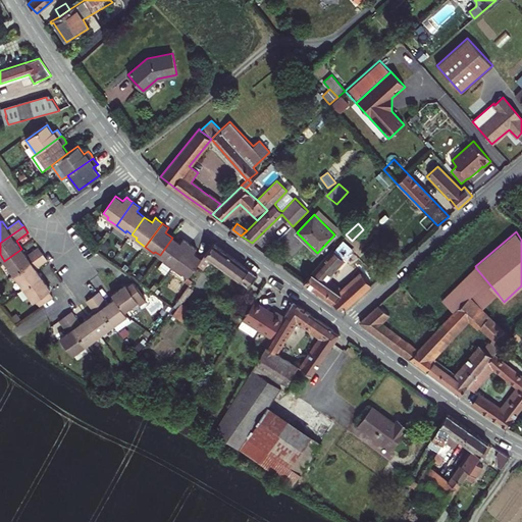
[(172,238),(160,255),(165,259),(164,261),(171,266),(173,267),(190,244),(187,242),(184,239),(180,244),(172,238)]
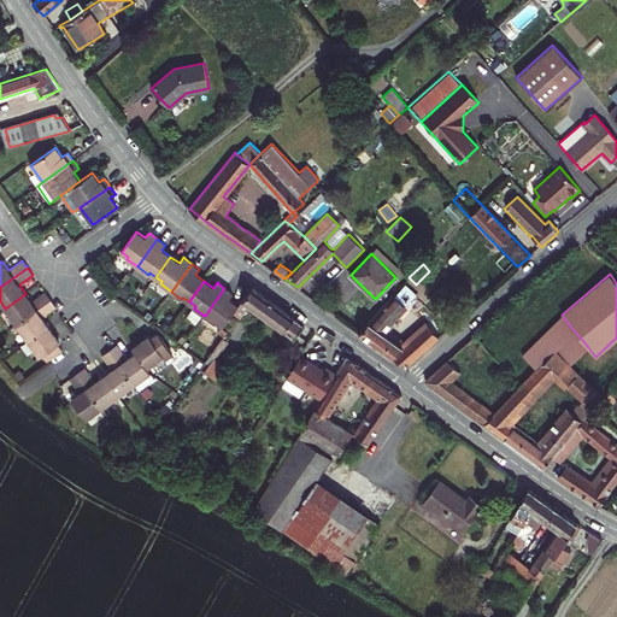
[(238,306),(234,312),(241,318),(250,306),(293,339),(304,325),(299,322),(276,304),(252,287),(238,306)]
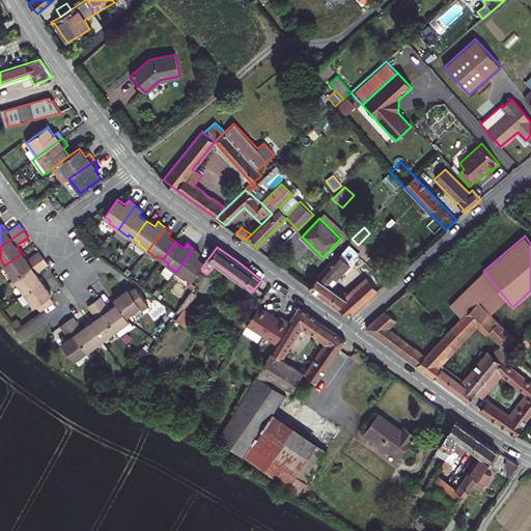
[(197,250),(193,248),(176,272),(186,279),(187,277),(192,281),(201,269),(204,263),(196,257),(200,253),(197,250)]
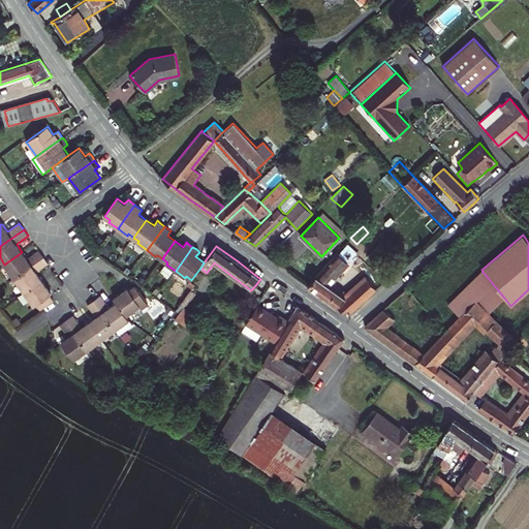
[(343,249),(338,254),(347,261),(351,257),(343,249)]
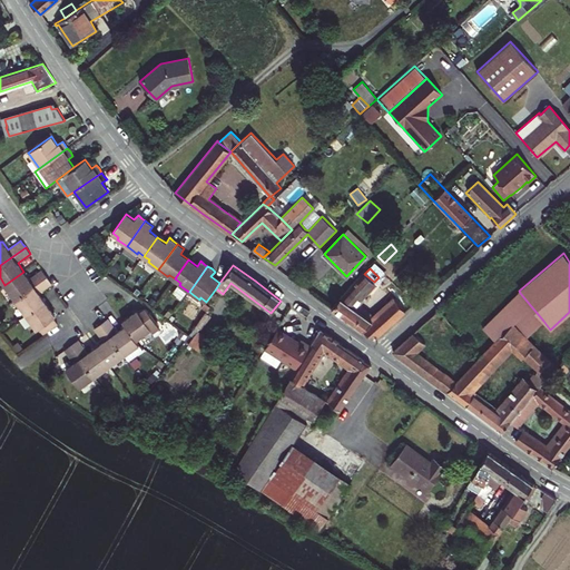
[(5,285),(16,300),(47,277),(43,273),(41,269),(29,278),(23,272),(5,285)]
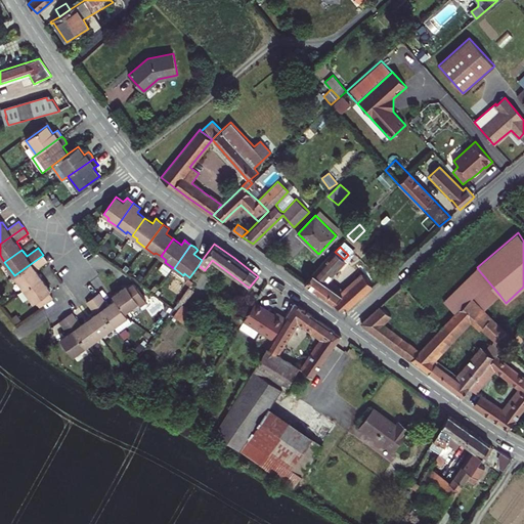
[(334,250),(305,282),(324,297),(345,311),(373,287),(364,277),(362,274),(343,292),(330,278),(345,260),(344,259),(335,252),(334,250)]
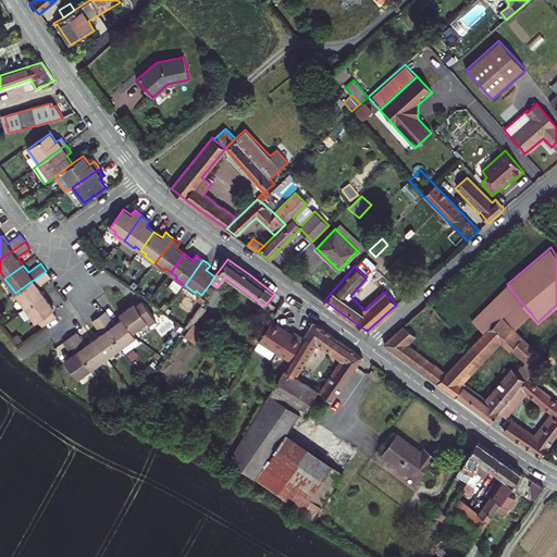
[(46,271),(15,293),(25,307),(44,294),(38,286),(51,276),(49,274),(46,271)]
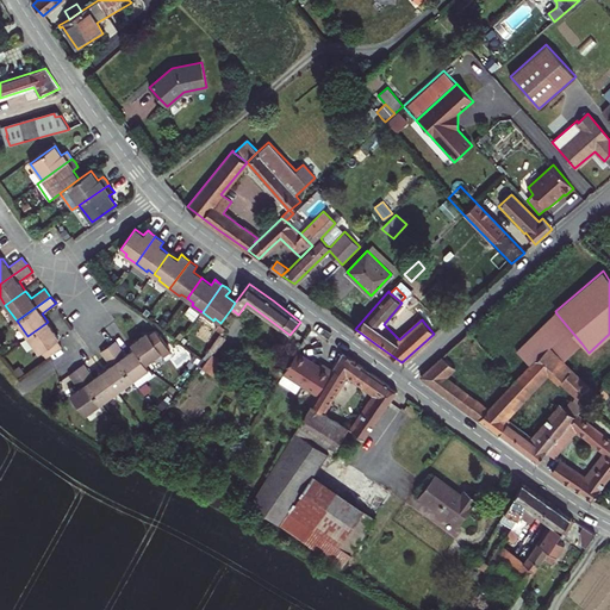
[(192,305),(187,310),(197,317),(200,311),(192,305)]
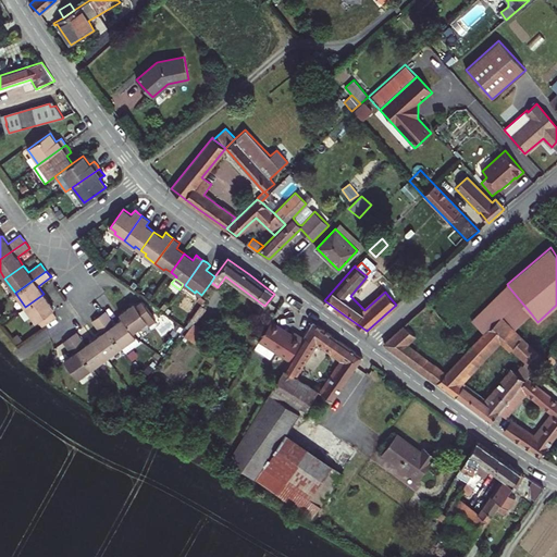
[(387,295),(396,305),(405,296),(408,293),(400,283),(387,295)]
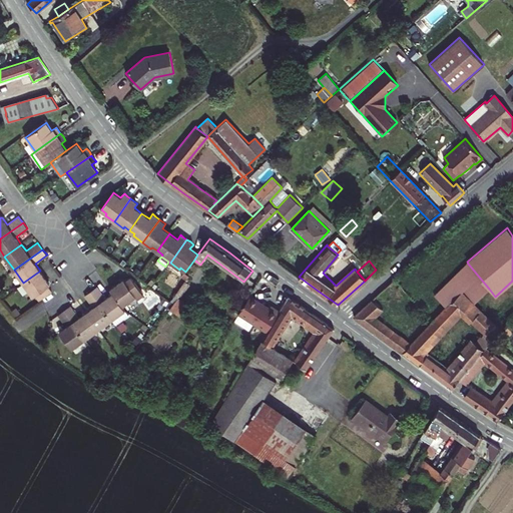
[(435,296),(445,308),(478,276),(468,264),(435,296)]
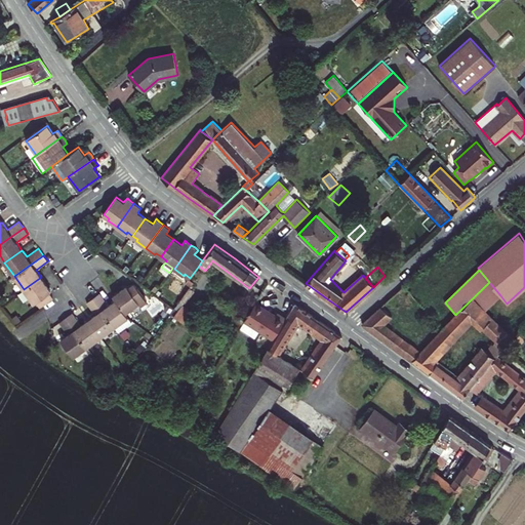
[(40,308),(43,306),(53,298),(49,292),(51,290),(47,284),(41,277),(24,289),(34,304),(36,301),(40,308)]
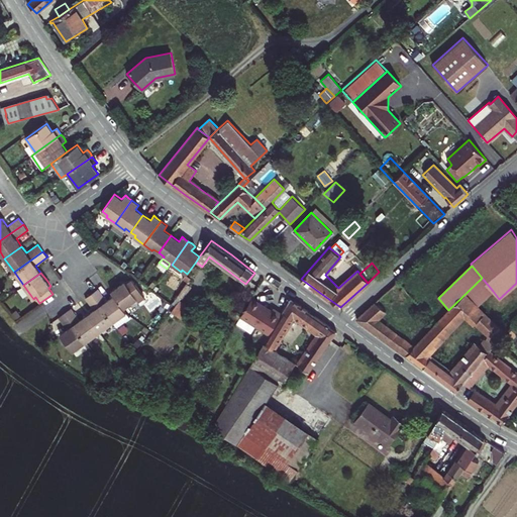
[(495,344),(504,332),(477,306),(493,291),(482,278),(448,310),(443,315),(435,323),(414,346),(378,319),(385,312),(375,303),(356,319),(409,357),(432,375),(454,392),(462,383),(495,344)]
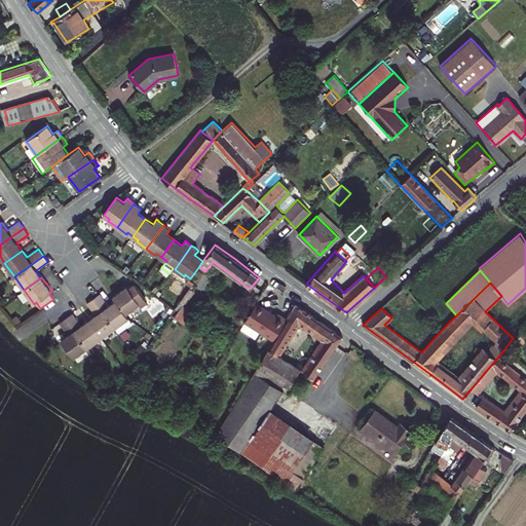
[(113,296),(115,300),(125,313),(139,304),(141,306),(147,302),(134,284),(128,289),(126,287),(119,291),(113,296)]
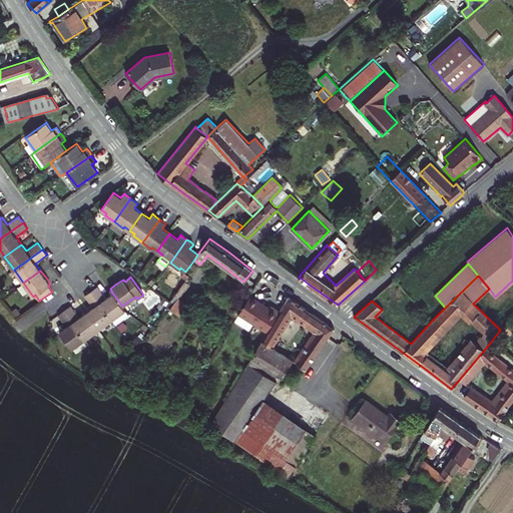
[(184,282),(176,294),(180,297),(189,285),(184,282)]
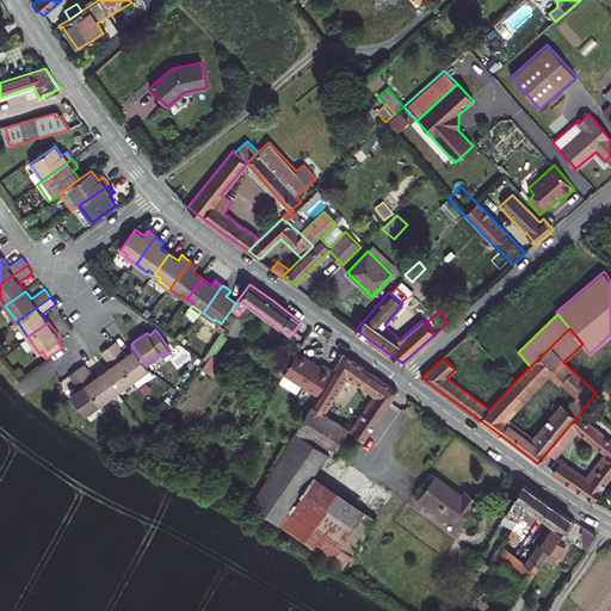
[(109,347),(133,381),(137,387),(153,376),(149,369),(146,364),(134,349),(125,355),(116,341),(112,344),(109,347)]
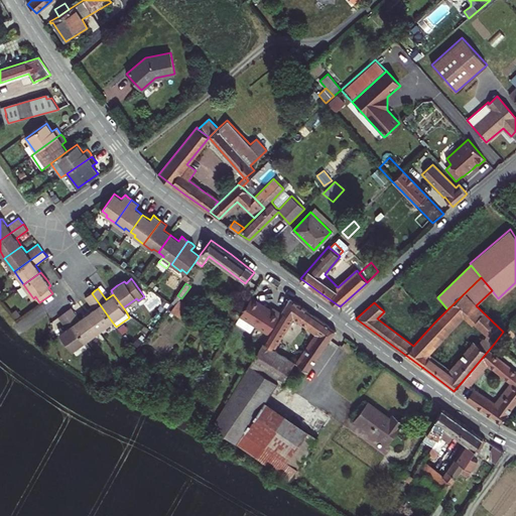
[(99,332),(112,321),(92,293),(89,295),(86,297),(94,308),(87,314),(99,332)]
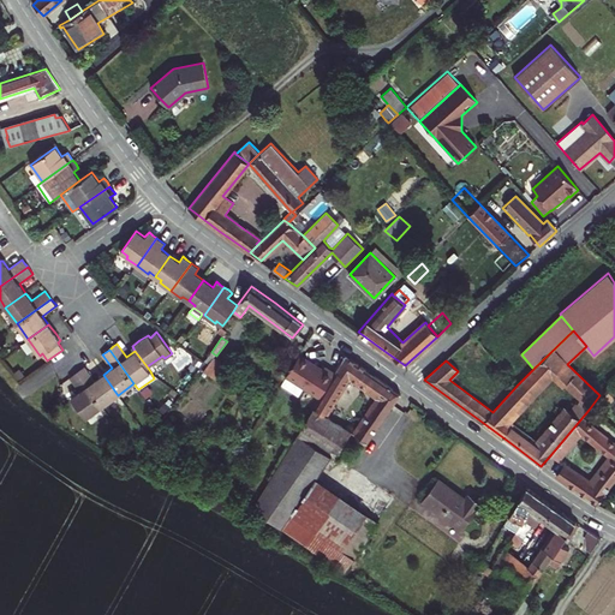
[(299,354),(285,377),(321,399),(336,374),(324,366),(322,370),(299,354)]
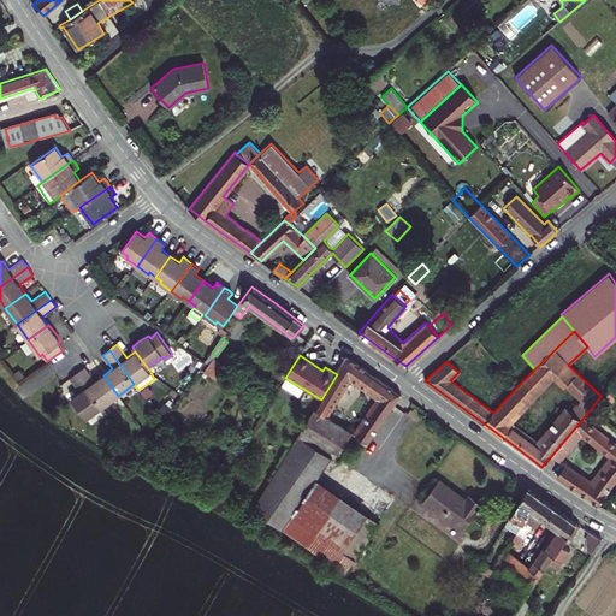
[(355,434),(367,443),(402,395),(366,369),(356,362),(347,355),(337,371),(338,372),(317,406),(329,413),(351,378),(381,398),(355,434)]
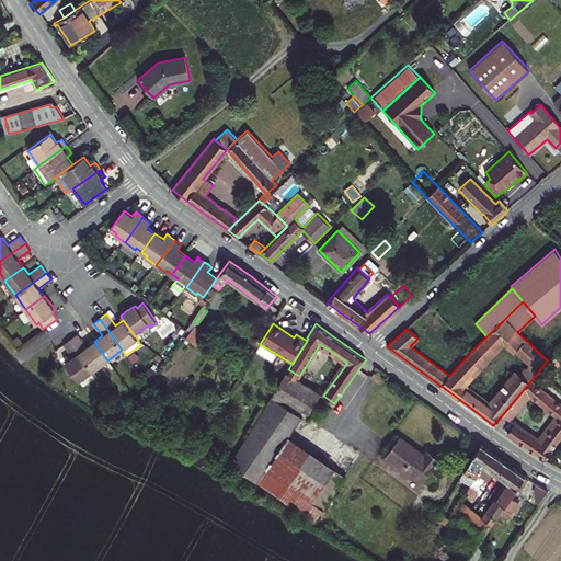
[(194,325),(186,338),(203,348),(210,336),(194,325)]
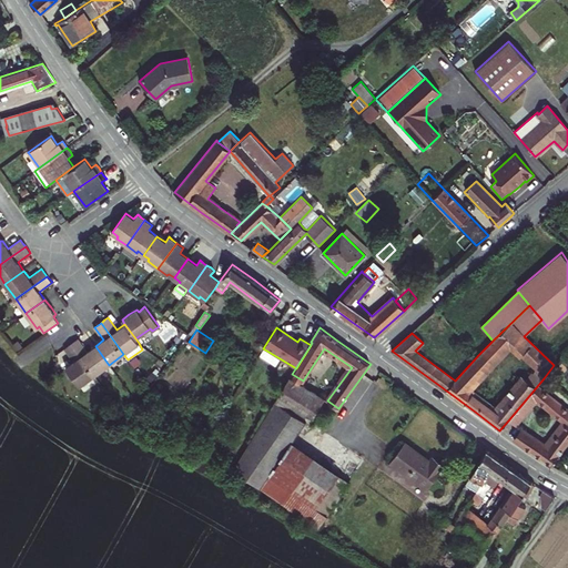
[(94,375),(109,365),(95,346),(87,352),(78,340),(74,342),(71,344),(94,375)]
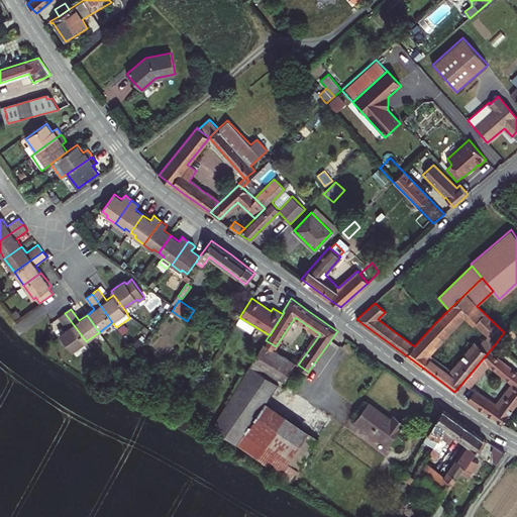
[(86,341),(65,313),(62,315),(59,318),(67,329),(60,334),(73,351),(86,341)]
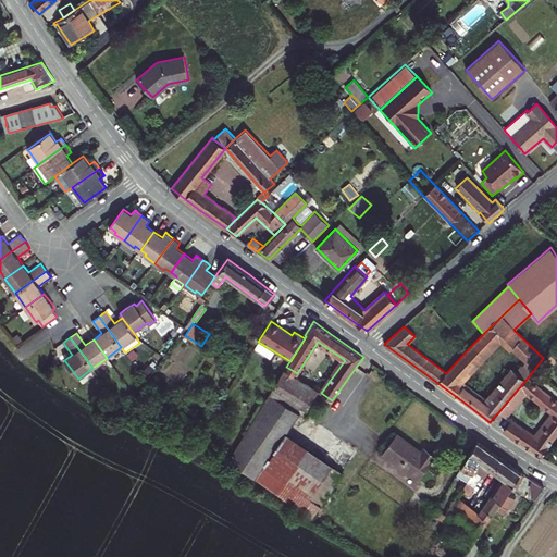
[(286,367),(284,370),(295,376),(297,373),(286,367)]
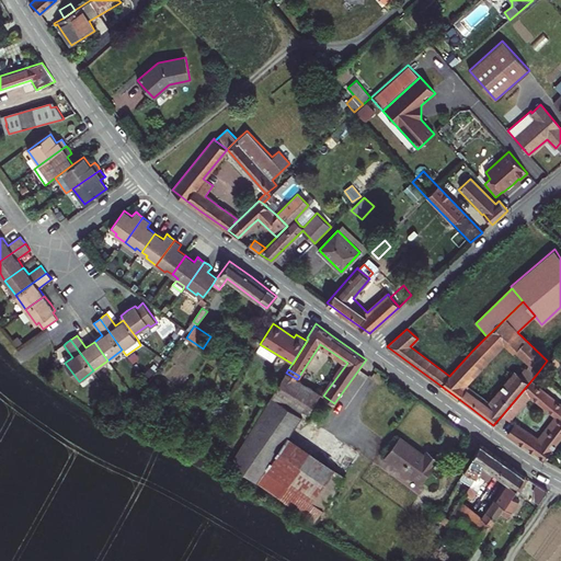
[(297,379),(286,373),(284,378),(273,395),(231,462),(315,521),(345,477),(292,438),(321,393),(297,379)]
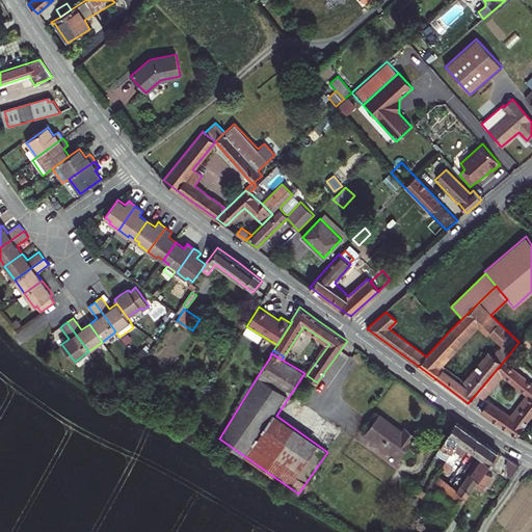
[(509,354),(476,394),(482,398),(487,391),(488,391),(502,375),(515,386),(529,397),(512,419),(489,402),(482,411),(515,435),(516,433),(531,413),(531,383),(522,375),(527,369),(509,354)]
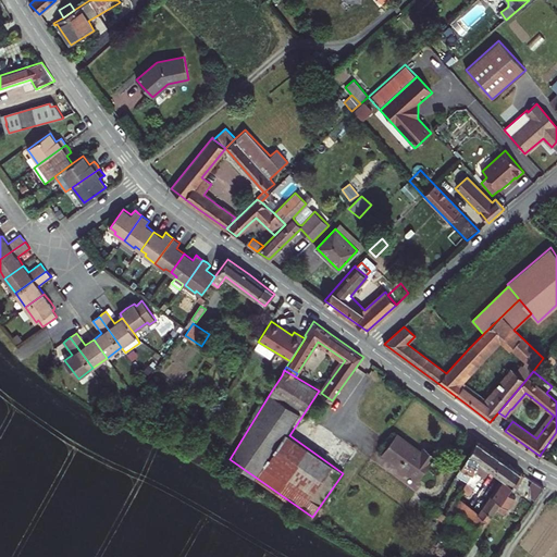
[(424,448),(422,452),(397,434),(383,453),(419,480),(436,457),(430,453),(424,448)]
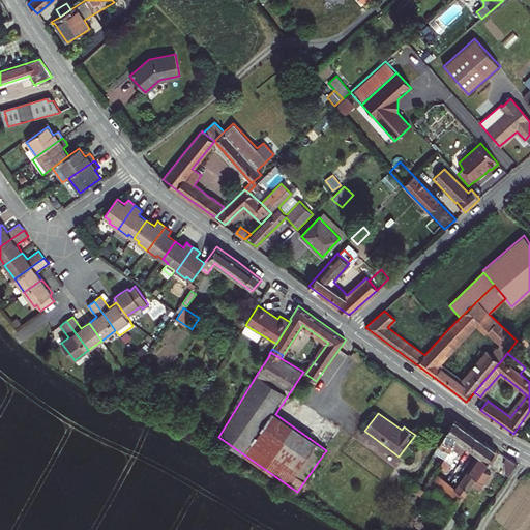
[(459,423),(454,420),(439,444),(449,451),(458,439),(461,441),(469,431),(464,427),(459,423)]
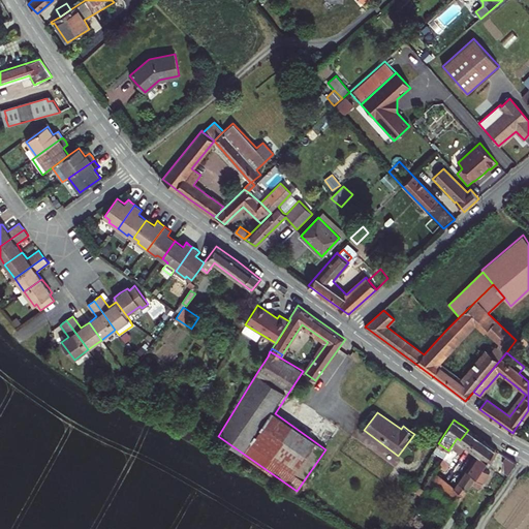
[(466,445),(478,454),(486,443),(476,436),(468,430),(460,440),(457,438),(448,450),(439,465),(445,470),(458,452),(460,454),(466,445)]
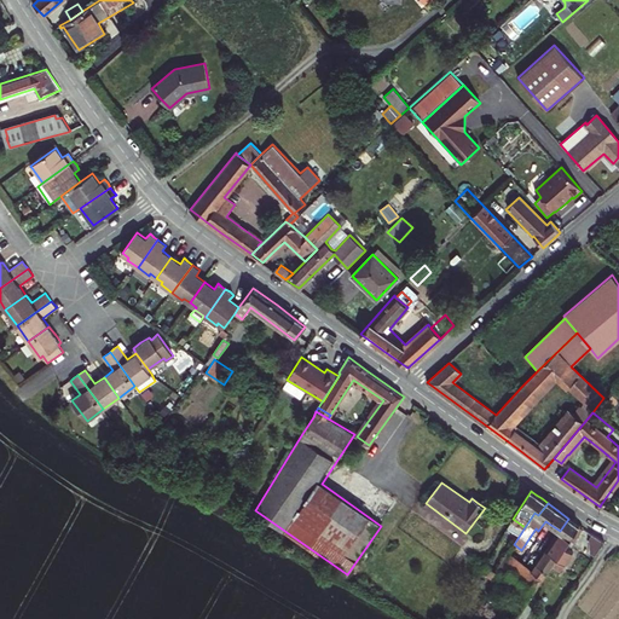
[(573,541),(582,527),(576,522),(568,519),(560,531),(547,551),(557,559),(553,566),(560,570),(573,551),(570,549),(574,542),(573,541)]
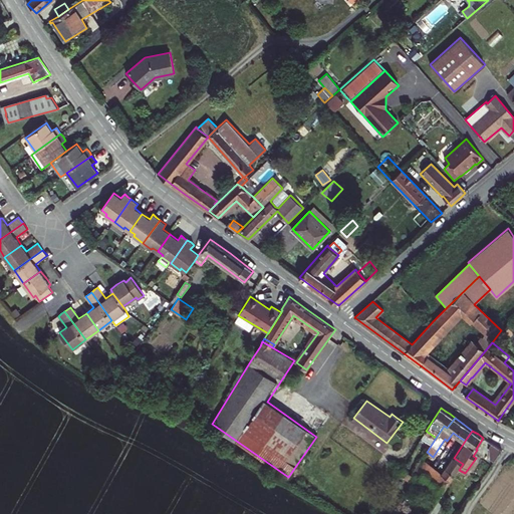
[(494,461),(502,450),(497,447),(492,444),(490,448),(491,459),(494,461)]
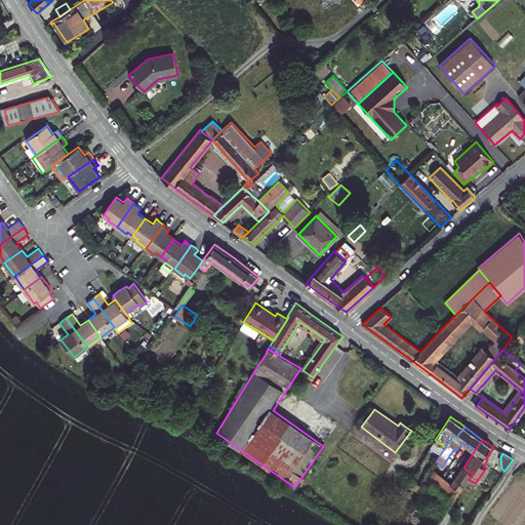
[(427,491),(449,509),(469,480),(473,474),(463,468),(451,484),(431,469),(420,485),(419,485),(427,491)]
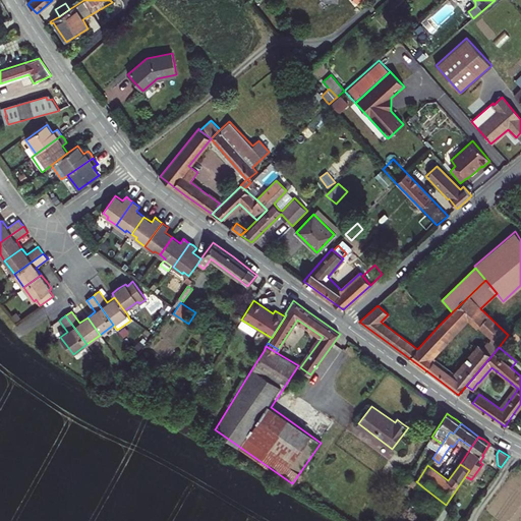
[(417,481),(409,475),(408,476),(406,480),(413,486),(416,481),(417,481)]
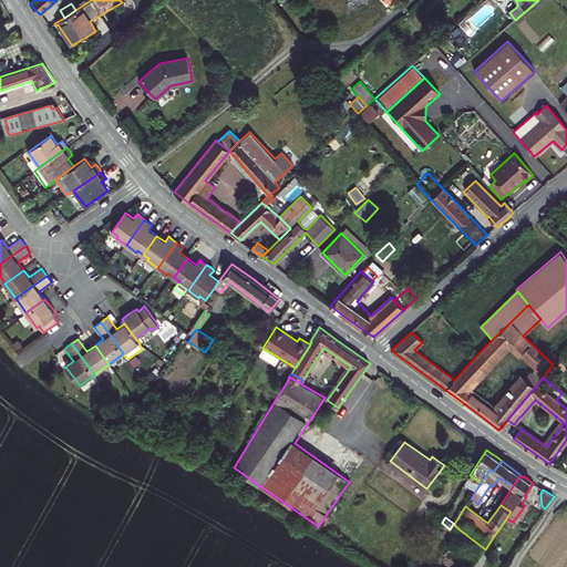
[(450,529),(454,534),(457,535),(461,531),(453,524),(450,529)]
